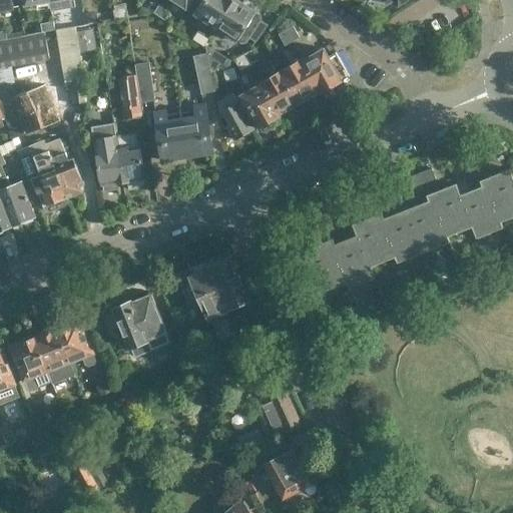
[(0,0),(0,11),(14,8),(12,0),(0,0)]
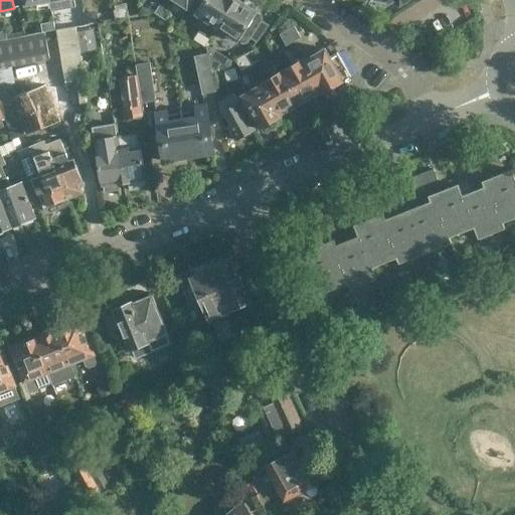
[(175,0),(188,8),(193,0),(175,0)]
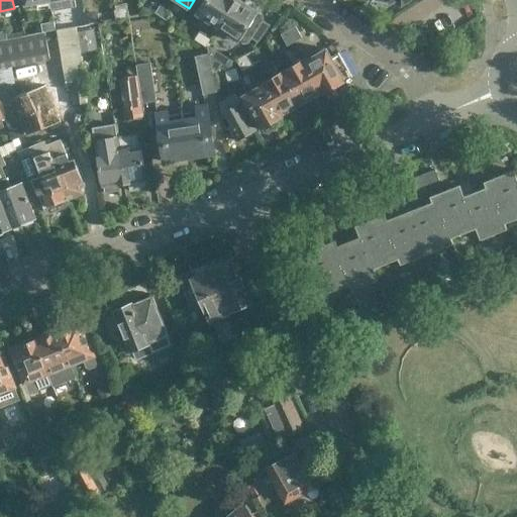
[(218,27),(235,0),(205,0),(197,14),(218,27)]
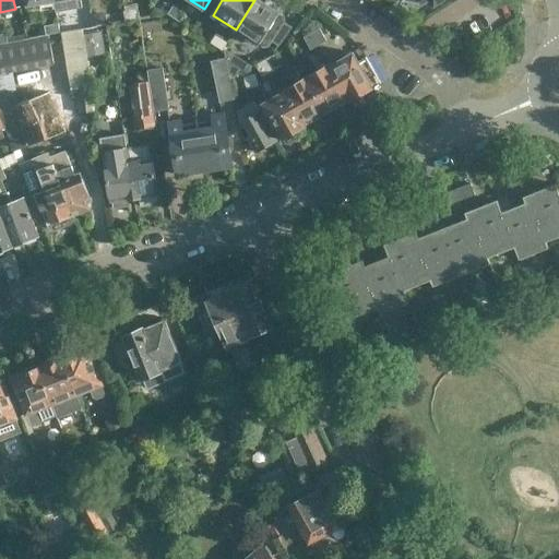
[(261,0),(254,0),(236,30),(258,44),(269,26),(277,32),(283,22),(282,16),(277,14),(280,11),(277,11),(281,7),(280,1),(276,0),(266,0),(265,2),(261,0)]
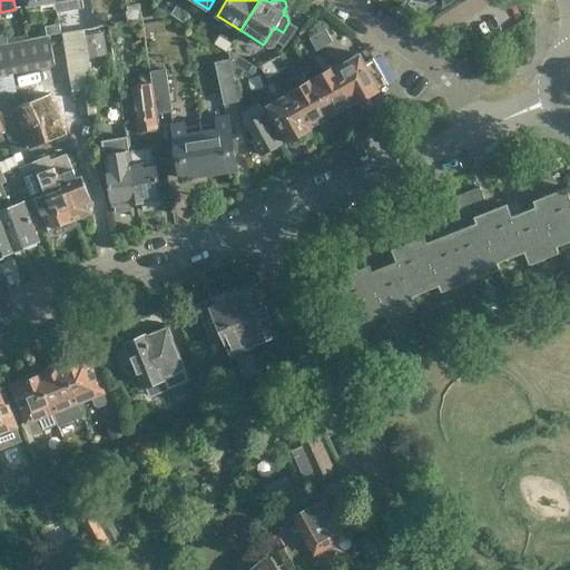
[(187,17),(176,9),(170,17),(183,25),(187,17)]
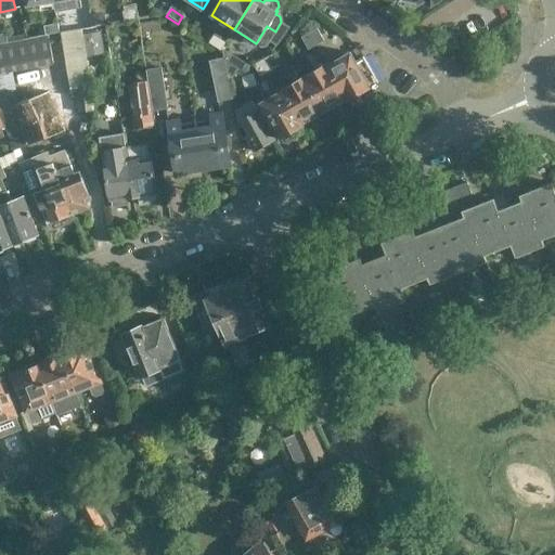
[(62,34),(84,30),(82,28),(92,27),(90,17),(71,22),(71,21),(57,23),(60,35),(62,34)]
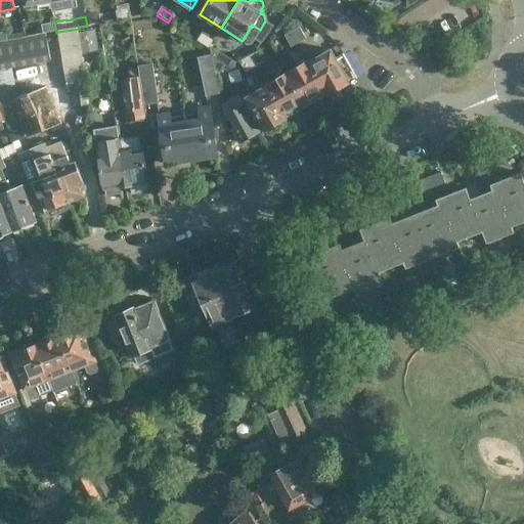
[(43,33),(43,35),(48,34),(56,33),(54,22),(41,24),(43,33)]
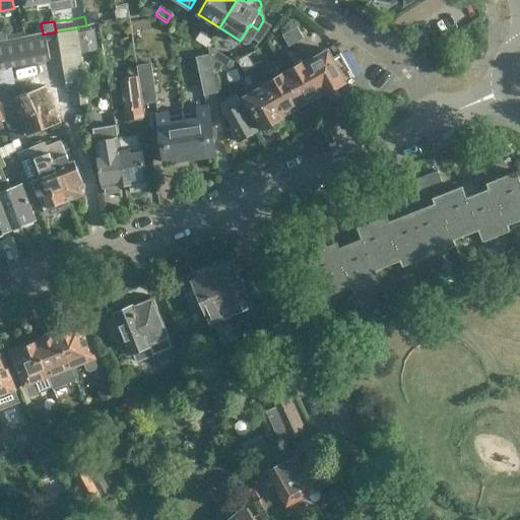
[(297,45),(301,43),(313,37),(307,24),(290,34),(297,45)]
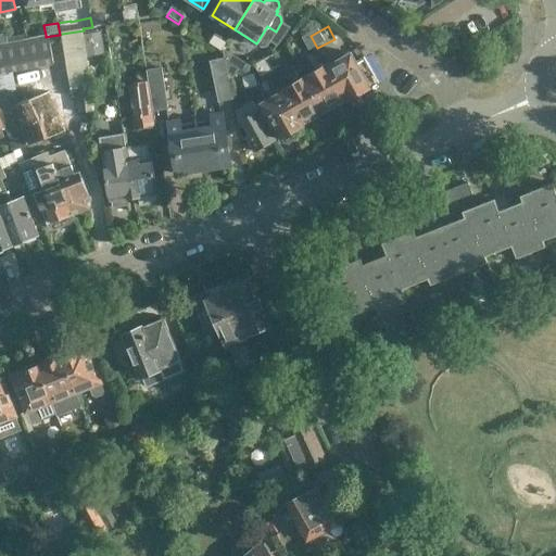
[(95,112),(88,57),(85,34),(84,34),(84,30),(62,34),(71,90),(77,89),(79,113),(95,112)]
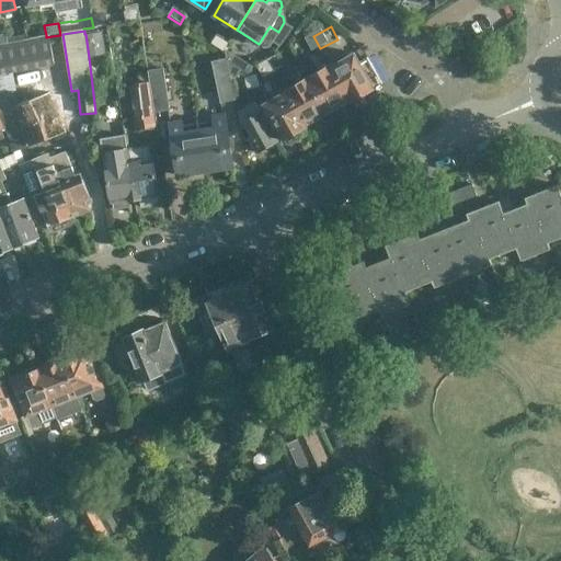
[(86,34),(89,57),(111,54),(106,31),(86,34)]
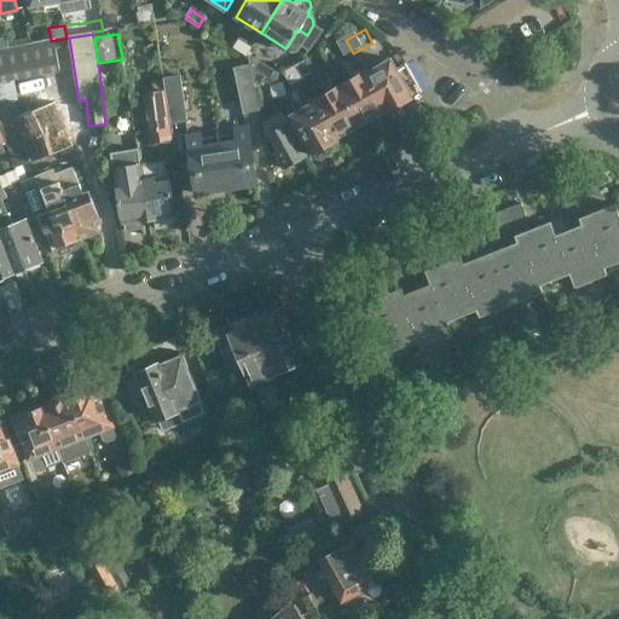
[(0,50),(30,45),(29,44),(28,38),(10,41),(10,36),(0,38),(0,50)]
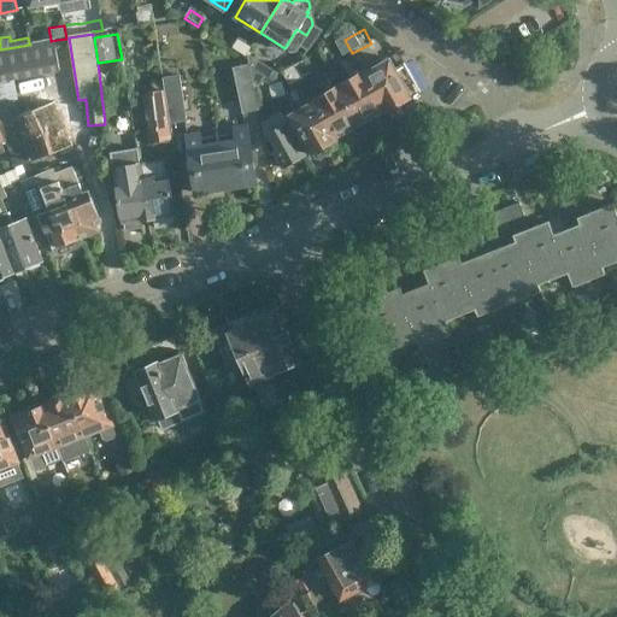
[(0,82),(24,78),(63,71),(57,40),(51,41),(51,39),(29,43),(30,45),(0,50),(0,82)]
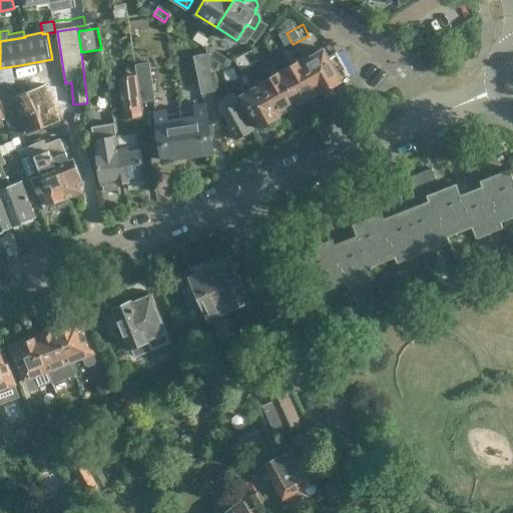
[(203,47),(208,39),(197,32),(192,40),(203,47)]
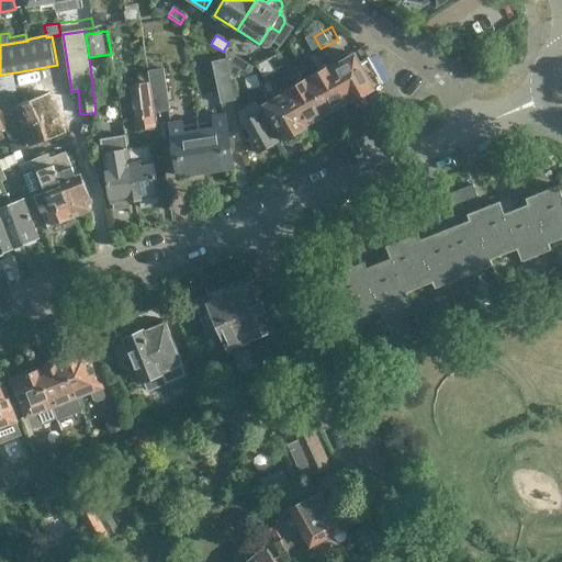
[(315,53),(321,48),(314,36),(307,40),(315,53)]
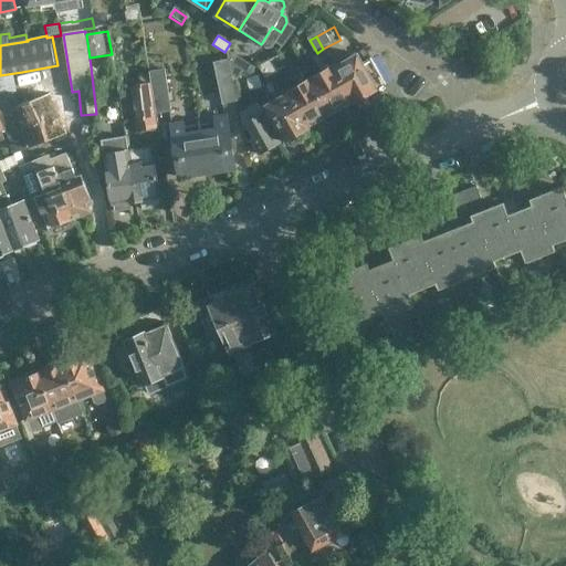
[(230,43),(224,52),(229,54),(230,61),(230,64),(240,62),(237,48),(230,43)]
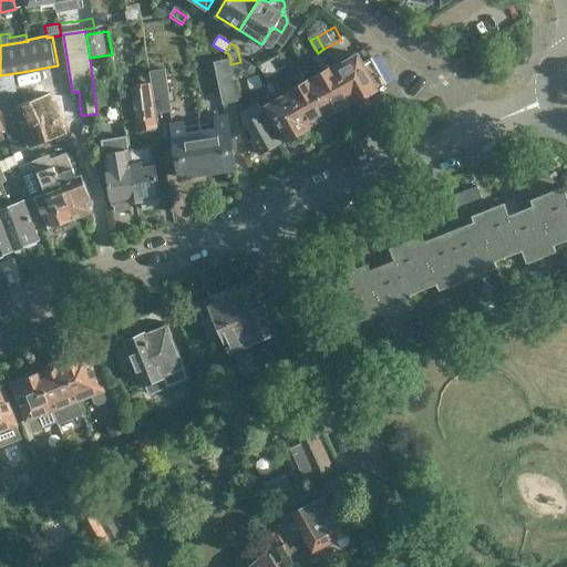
[(364,63),(360,54),(334,69),(353,102),(354,102),(363,98),(366,102),(382,93),(379,89),(387,85),(371,59),(364,63)]
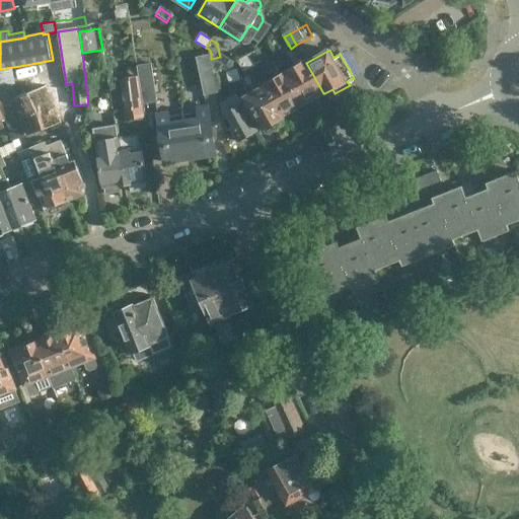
[(248,57),(254,67),(263,63),(256,52),(248,57)]
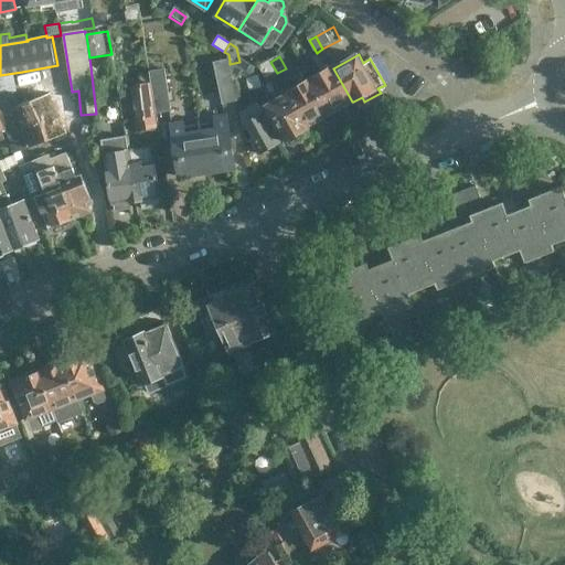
[(238,104),(230,64),(230,61),(215,64),(224,106),(238,104)]
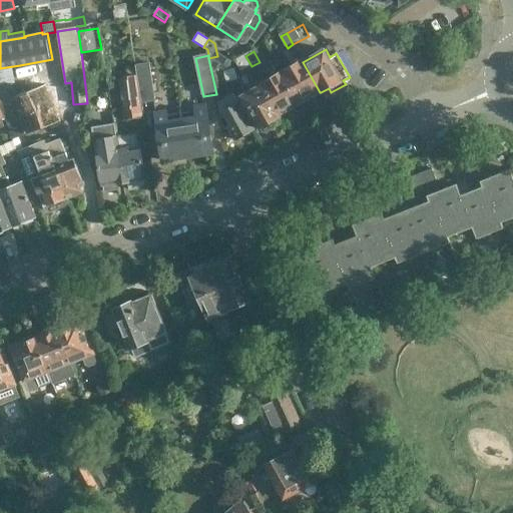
[(244,71),(251,66),(245,56),(238,60),(244,71)]
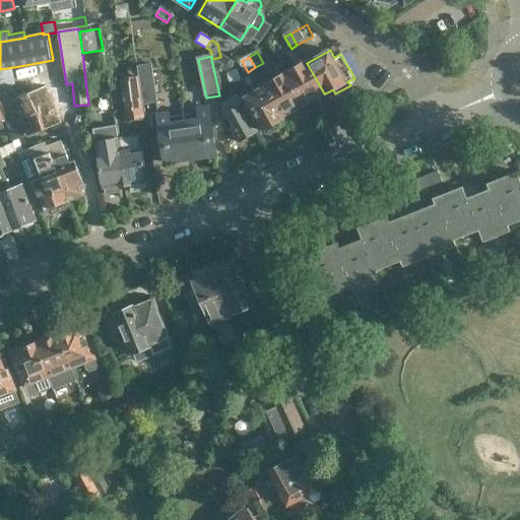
[(303,105),(324,93),(307,63),(307,62),(285,73),(303,105)]
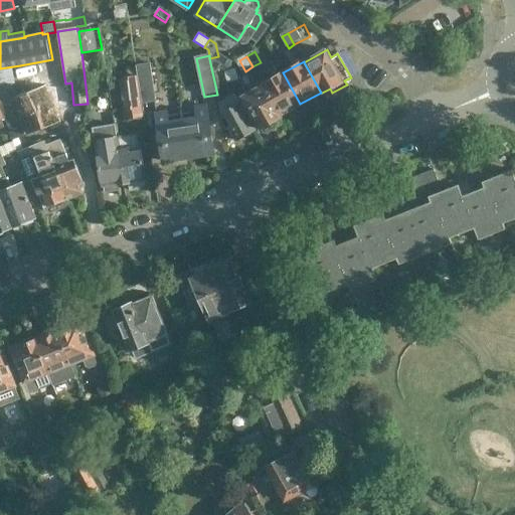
[(138,76),(143,106),(157,104),(151,64),(137,66),(138,76)]
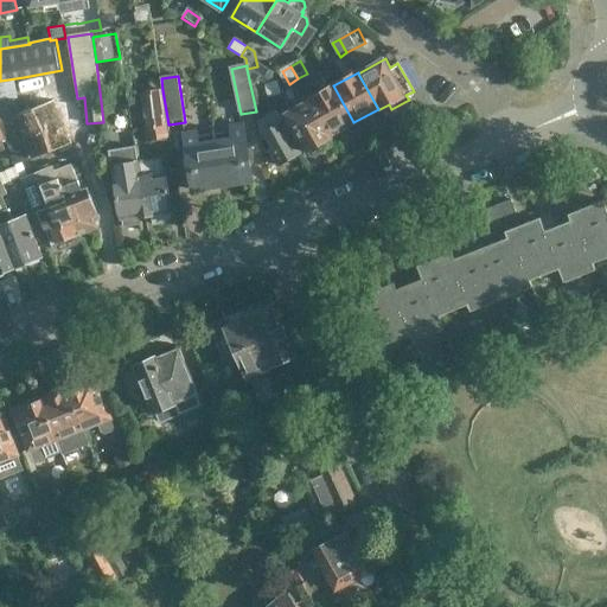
[(0,106),(18,100),(27,96),(24,77),(0,81),(0,106)]
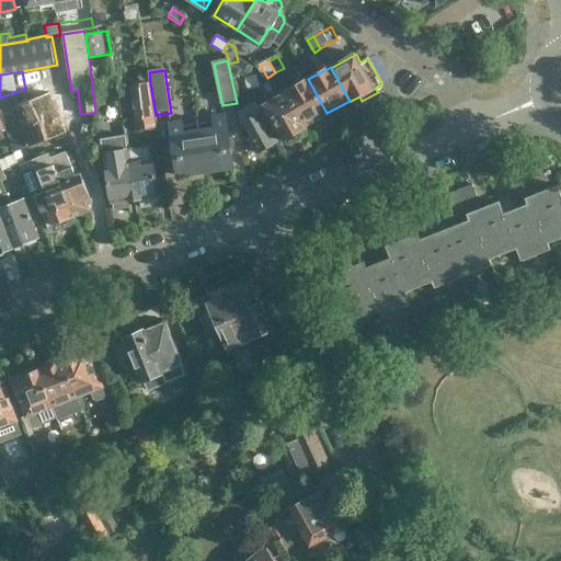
[(286,93),(305,126),(327,113),(308,79),(286,92),(286,93)]
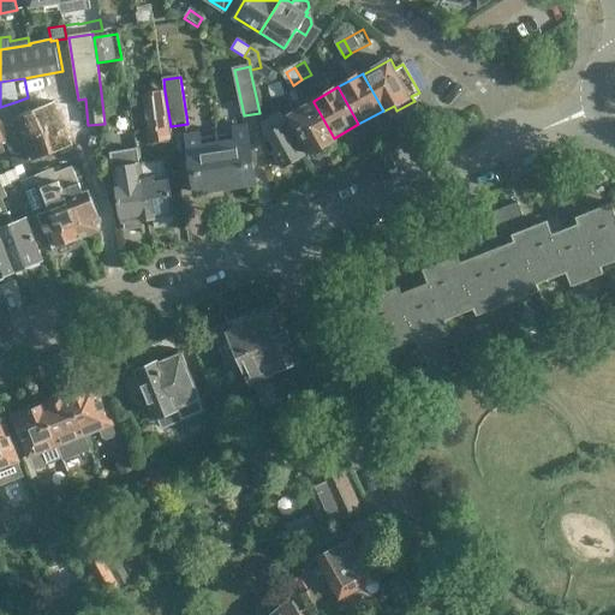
[(173,141),(171,126),(165,91),(143,95),(150,144),(173,141)]
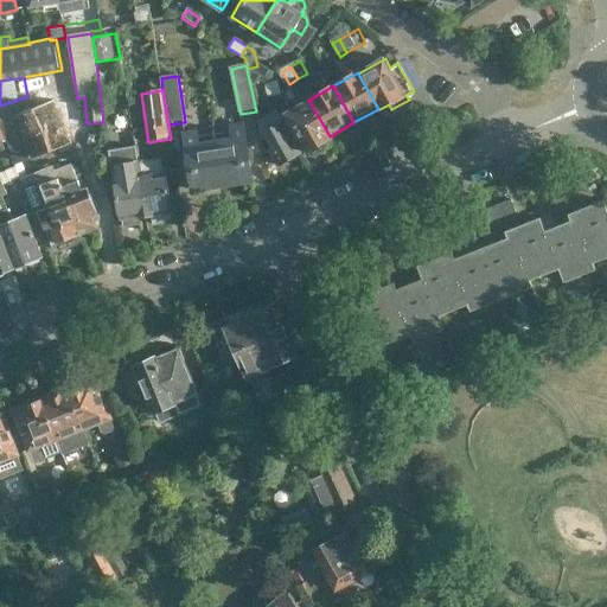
[(18,100),(0,106),(0,128),(8,148),(11,147),(18,166),(16,167),(19,178),(29,174),(30,174),(25,161),(31,159),(16,116),(24,113),(18,100)]
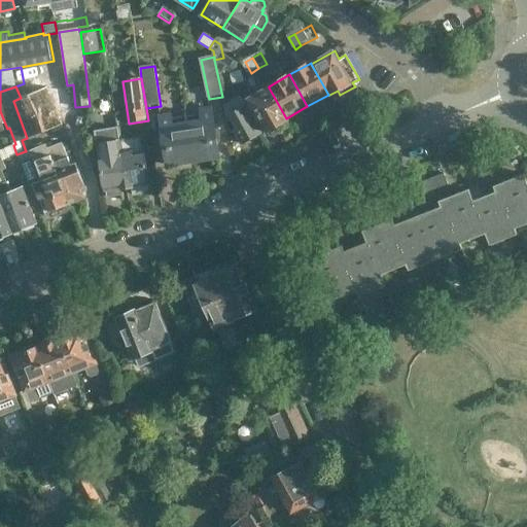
[(27,138),(65,124),(50,86),(21,98),(13,101),(27,138)]
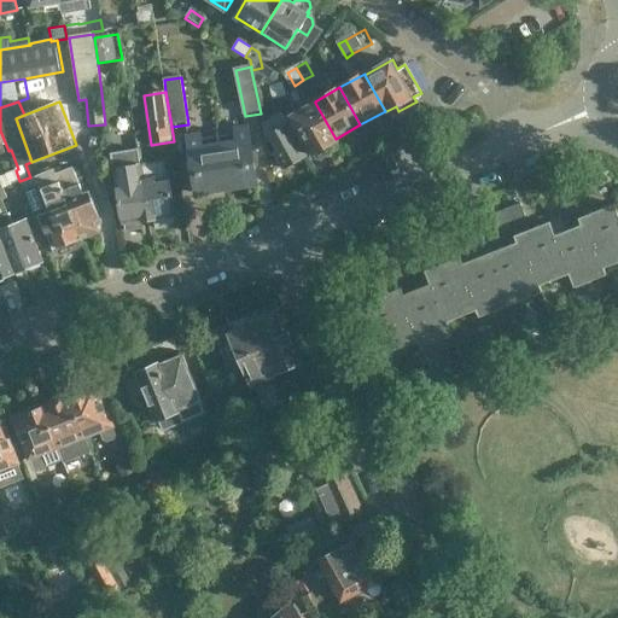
[(336,139),(315,103),(291,117),(312,153),(336,139)]
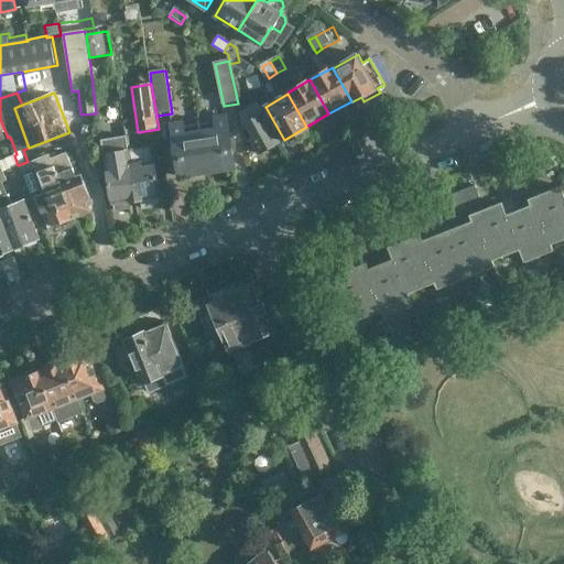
[(258,154),(280,142),(262,110),(243,119),(253,137),(250,139),(258,154)]
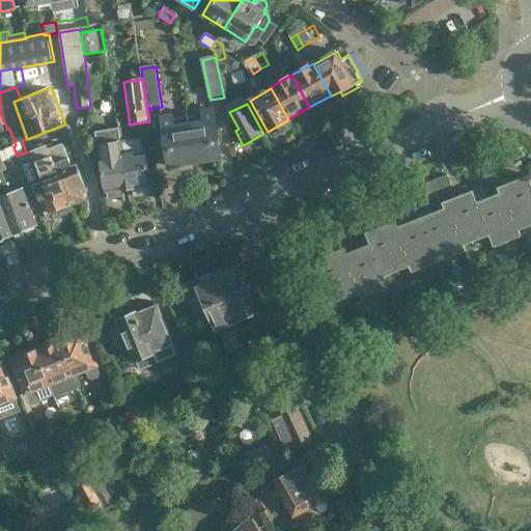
[(194,160),(194,164),(221,161),(214,111),(202,113),(202,116),(188,118),(194,160)]
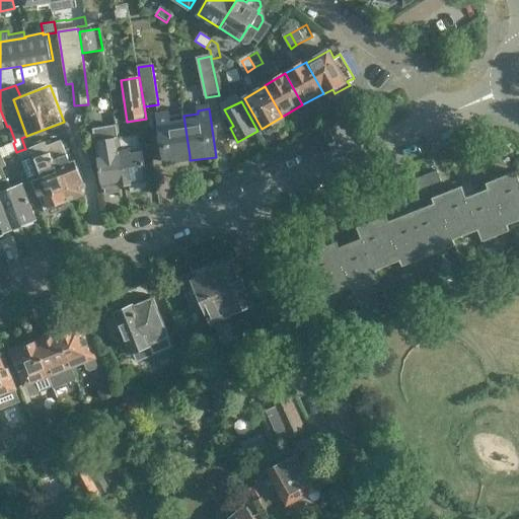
[(190,156),(183,116),(168,118),(167,115),(157,116),(163,164),(190,160),(190,156)]
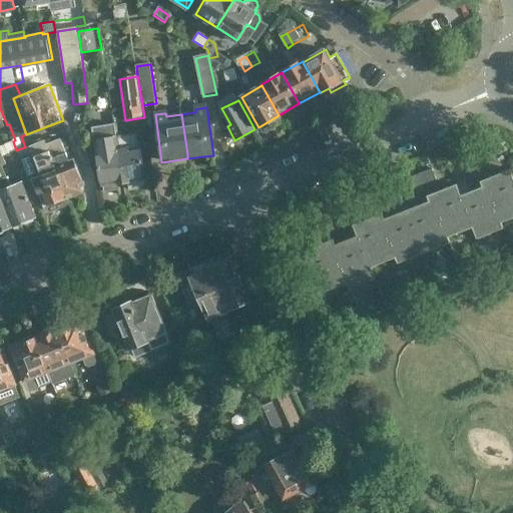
[(114,124),(92,127),(101,184),(103,184),(104,190),(117,188),(117,182),(123,181),(118,147),(114,124)]
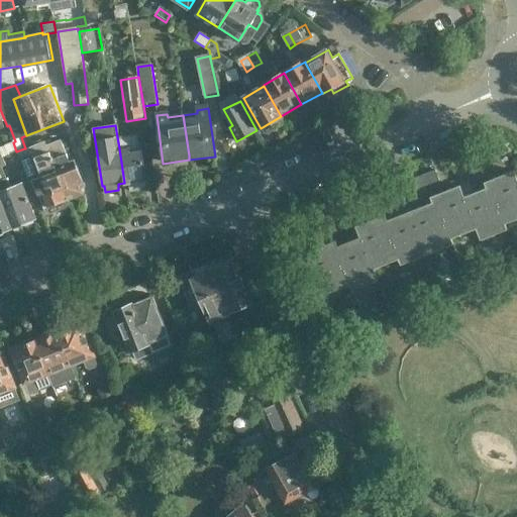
[(147,187),(141,145),(145,144),(144,132),(117,136),(119,148),(124,183),(128,183),(130,190),(147,187)]
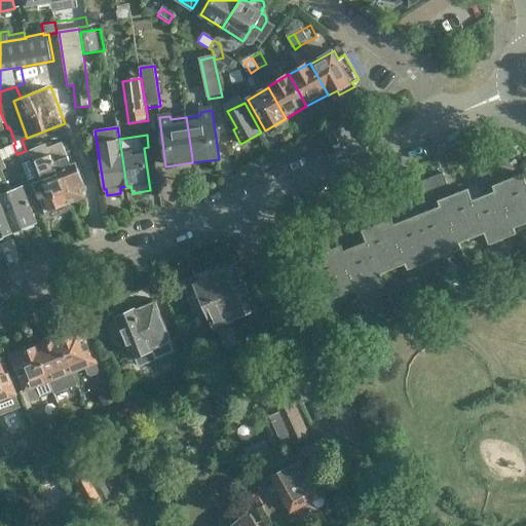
[(46,143),(31,149),(36,161),(50,156),(69,202),(83,196),(81,190),(86,188),(76,162),(71,163),(63,143),(48,148),(46,143)]
